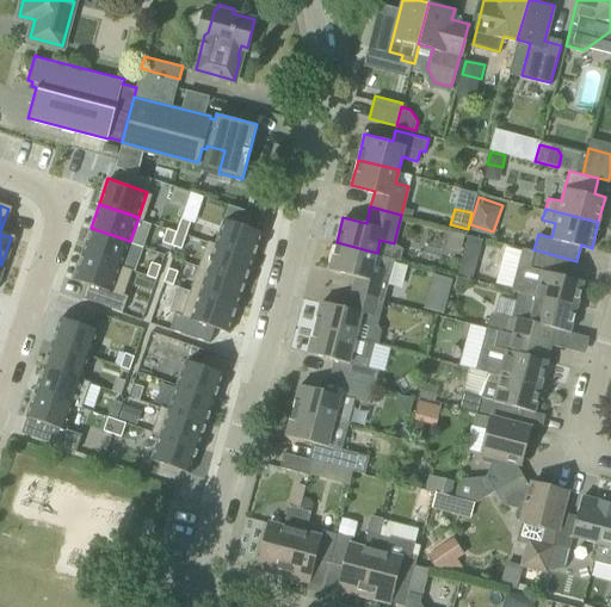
[(181,216),(177,230),(186,233),(191,220),(181,216)]
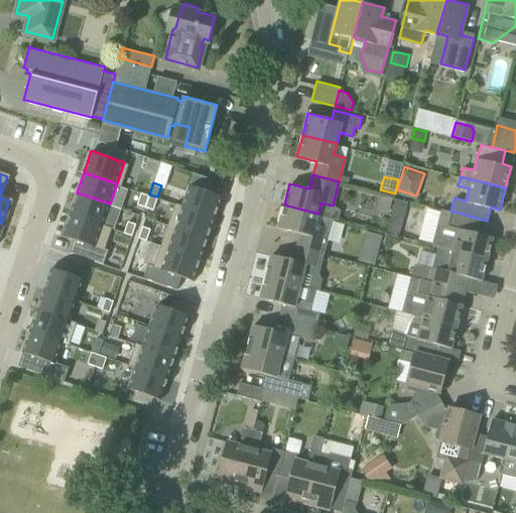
[(188,183),(181,205),(215,217),(222,195),(188,183)]
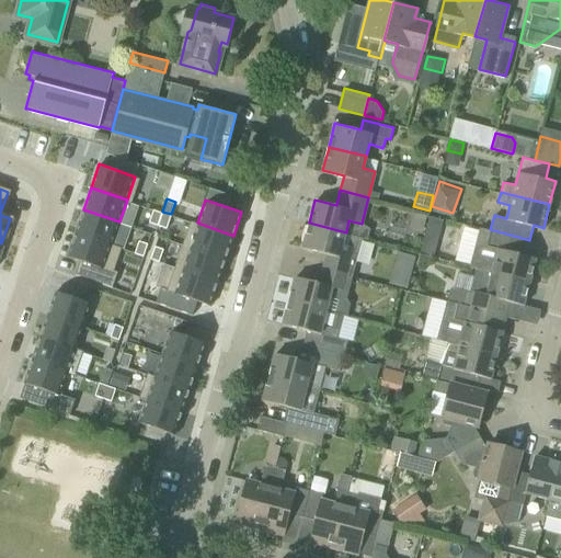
[(158,224),(162,212),(153,208),(149,220),(158,224)]
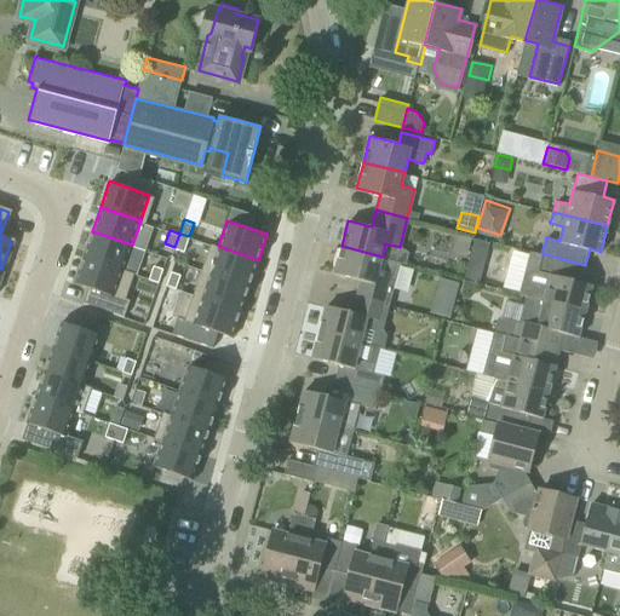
[(124,270),(132,245),(92,231),(84,255),(124,270)]
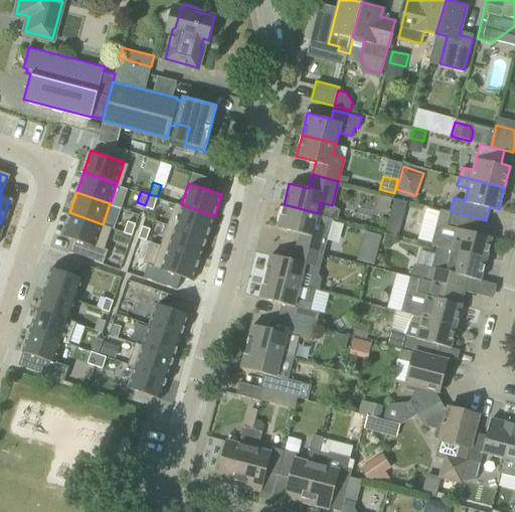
[(145,205),(153,208),(157,196),(149,194),(145,205)]
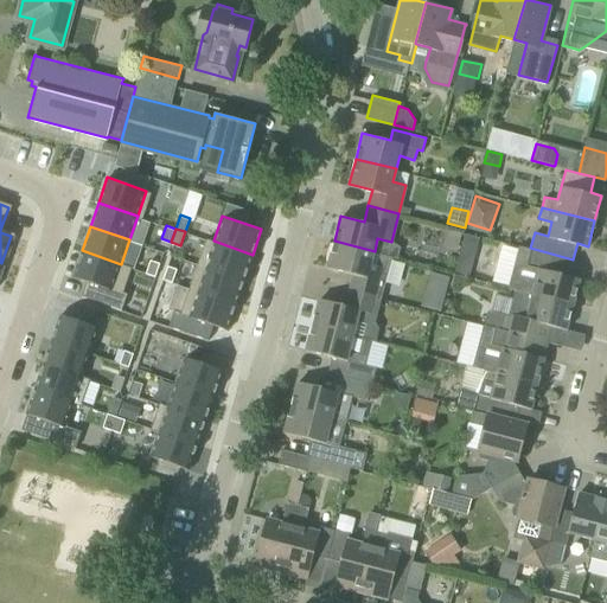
[(475,250),(479,238),(467,235),(464,247),(475,250)]
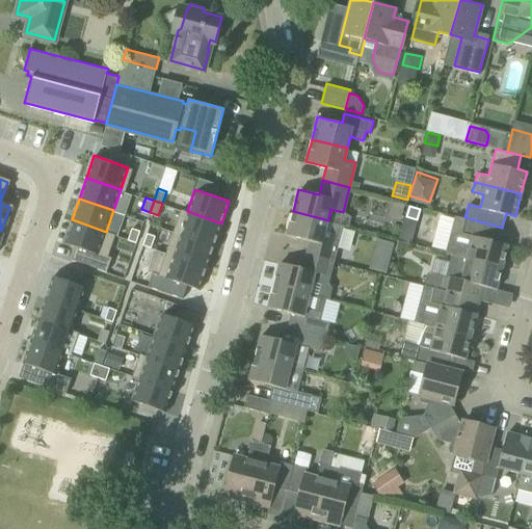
[(344,225),(328,220),(293,211),(287,234),(310,239),(307,254),(335,261),(344,225)]
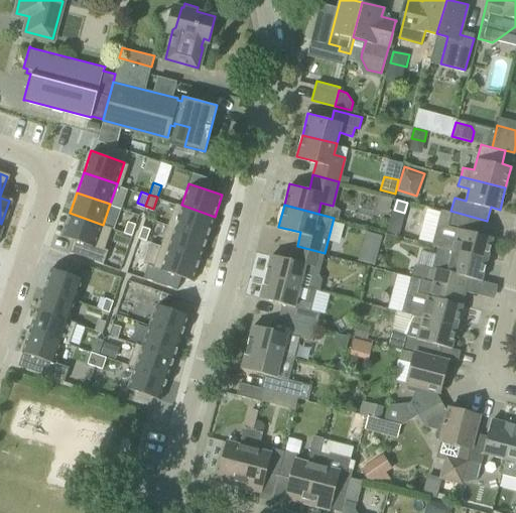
[(208,238),(215,217),(182,206),(175,227),(208,238)]
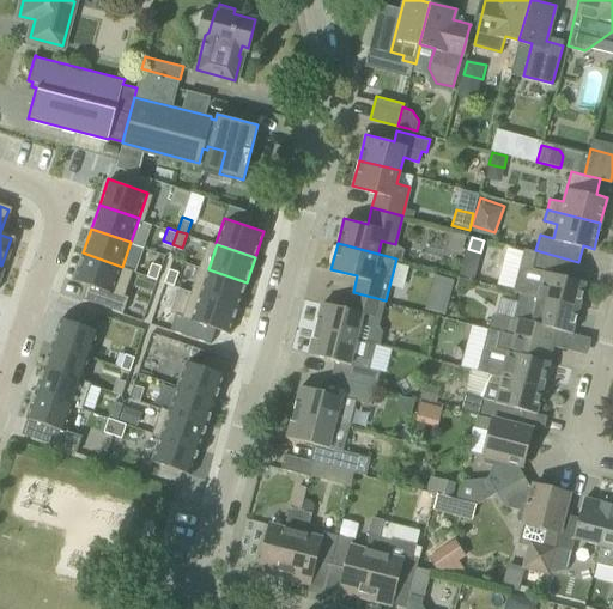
[(578,262),(535,250),(525,248),(513,290),(526,293),(578,306),(586,280),(575,278),(578,262)]
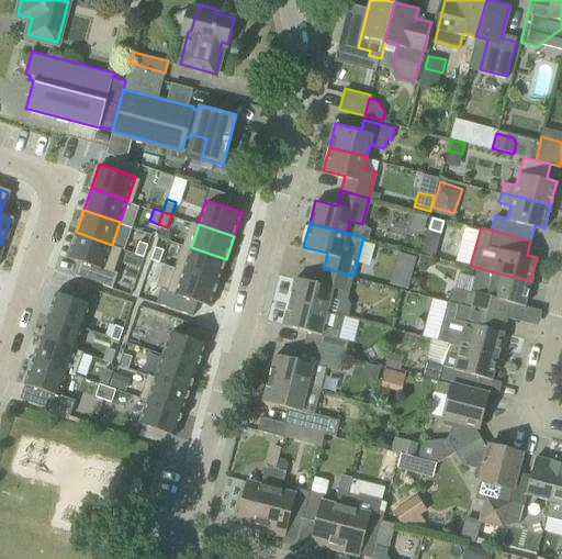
[(103,268),(112,245),(76,232),(68,256),(103,268)]
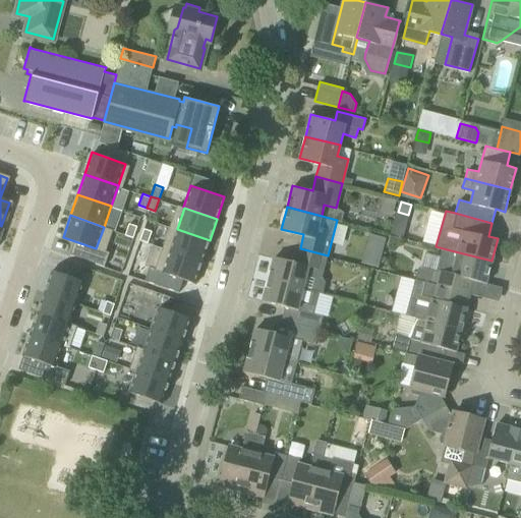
[(137,225),(129,222),(125,234),(133,236),(137,225)]
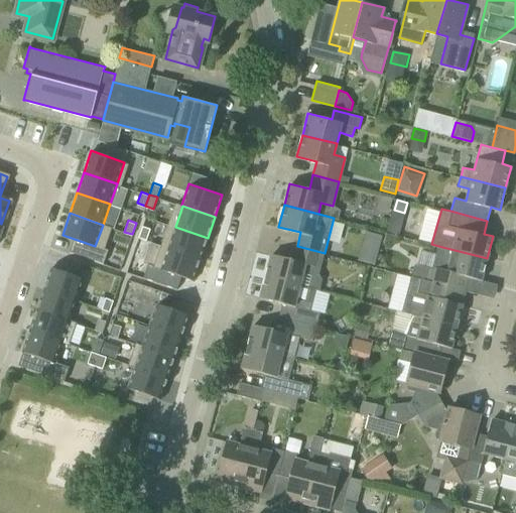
[(138,237),(146,239),(150,228),(142,225),(138,237)]
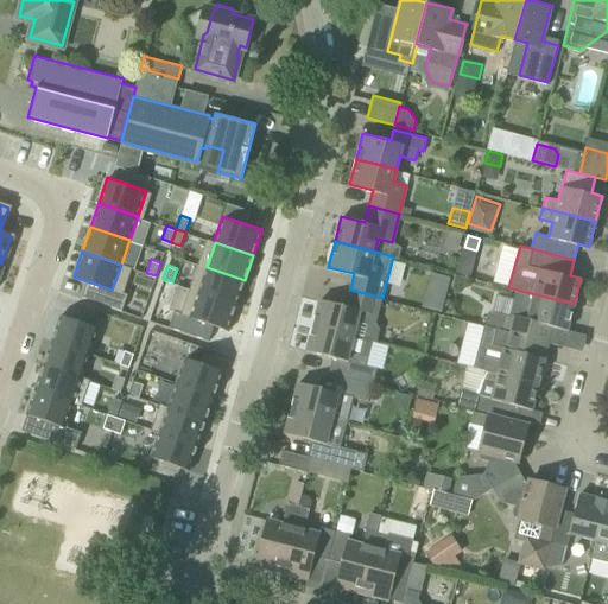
[(236,304),(245,280),(207,267),(197,291),(236,304)]
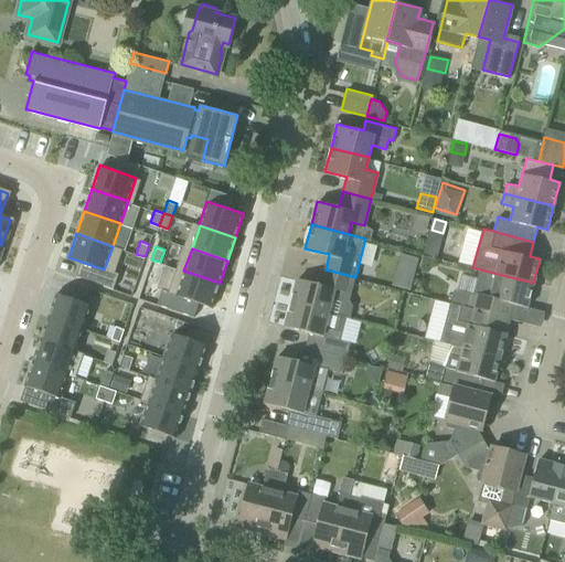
[(419,257),(406,253),(402,266),(416,269),(419,257)]
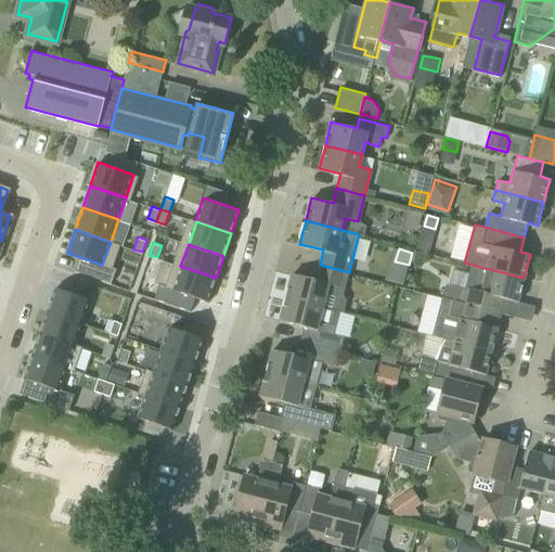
[(427,256),(417,253),(413,265),(416,266),(418,267),(421,266),(423,264),(426,262),(427,258),(427,256)]
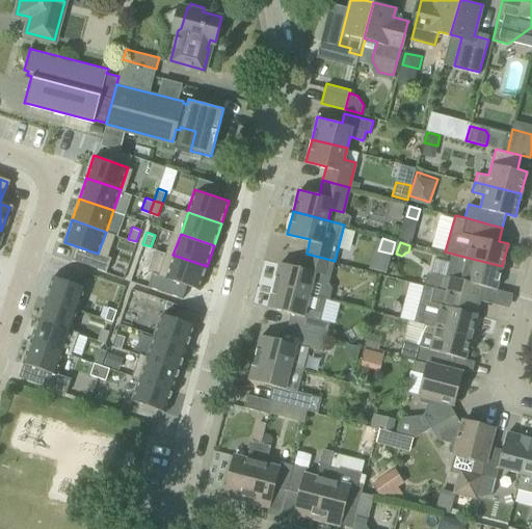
[(280,261),(273,284),(326,297),(329,298),(333,287),(329,281),(335,261),(307,254),(302,267),(280,261)]
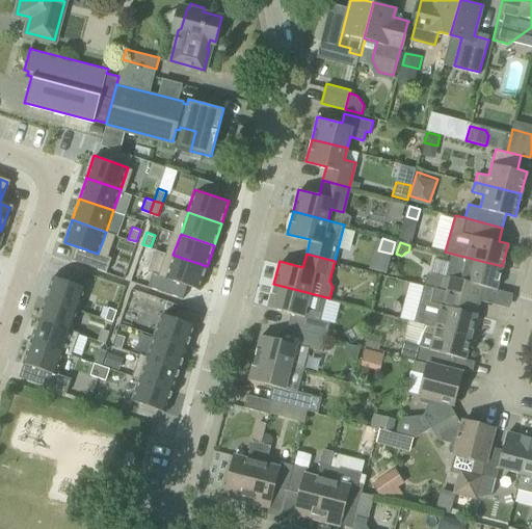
[(200,289),(207,266),(173,255),(165,276),(200,289)]
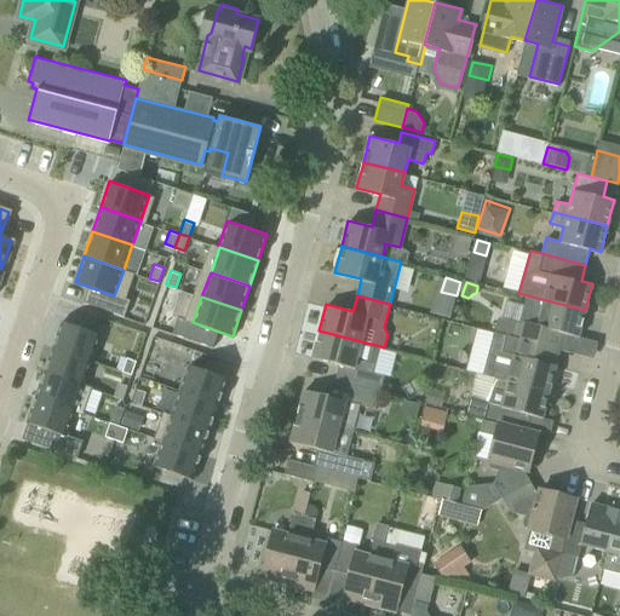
[(510,335),(560,349),(568,351),(572,334),(578,335),(585,310),(532,297),(528,305),(524,309),(521,318),(523,323),(522,328),(515,326),(511,329),(510,335)]
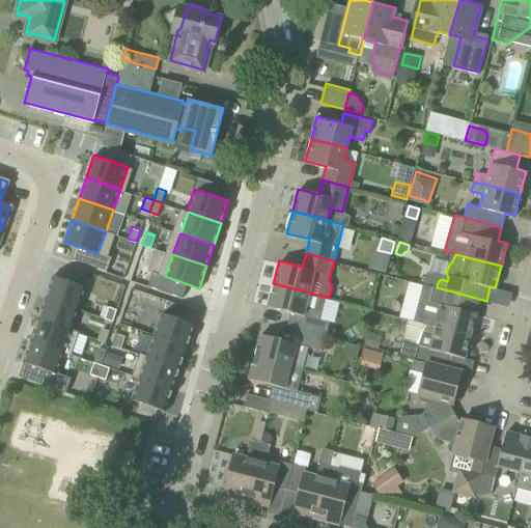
[(53,275),(46,297),(79,308),(87,286),(53,275)]
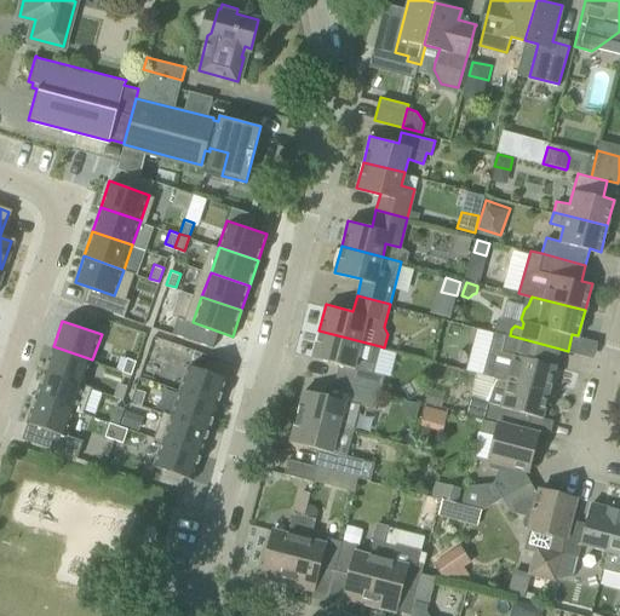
[(338,363),(334,379),(380,391),(384,374),(373,372),(380,346),(319,330),(313,356),(338,363)]
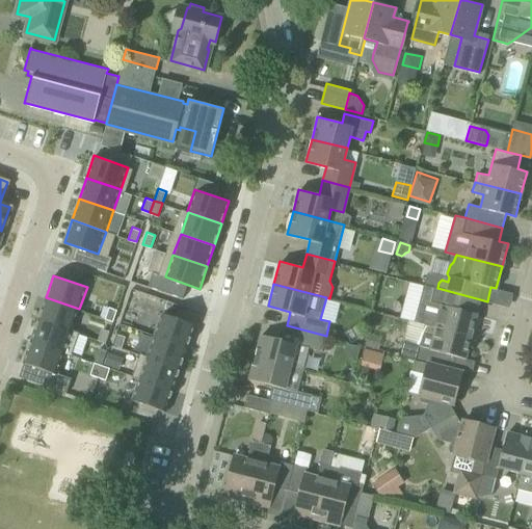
[(471,336),(480,299),(437,288),(424,285),(415,321),(425,323),(471,336)]
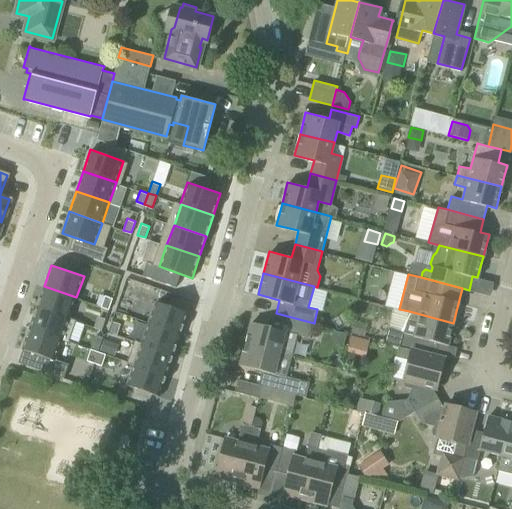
[(69,318),(76,297),(44,286),(37,307),(69,318)]
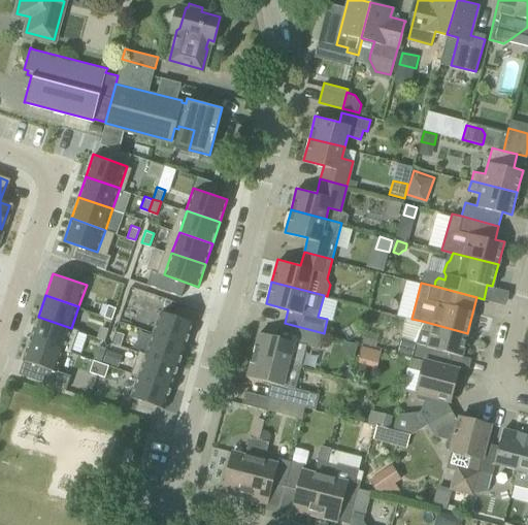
[(108,305),(104,316),(112,318),(116,307),(108,305)]
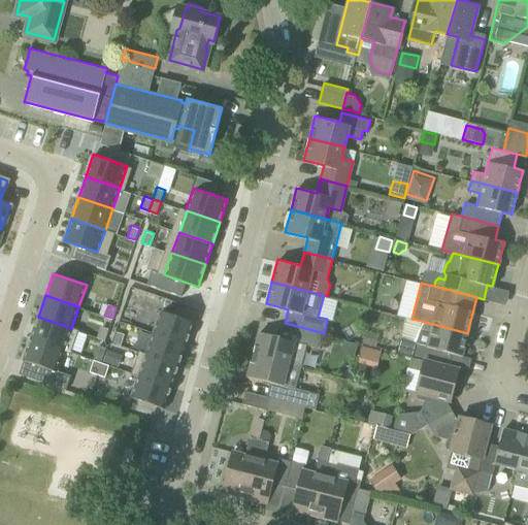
[(160,309),(153,332),(186,343),(193,322),(160,309)]
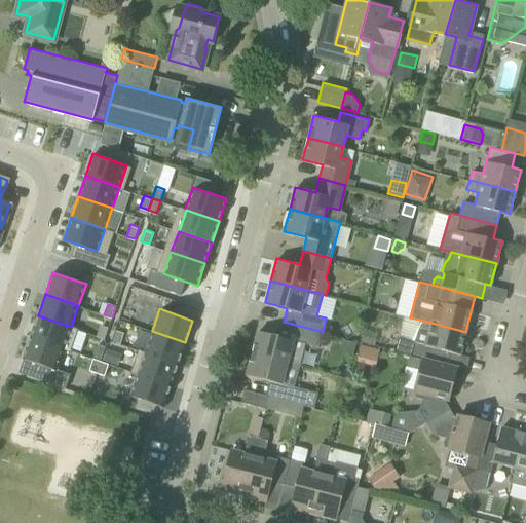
[(64,347),(71,327),(38,315),(31,336),(64,347)]
